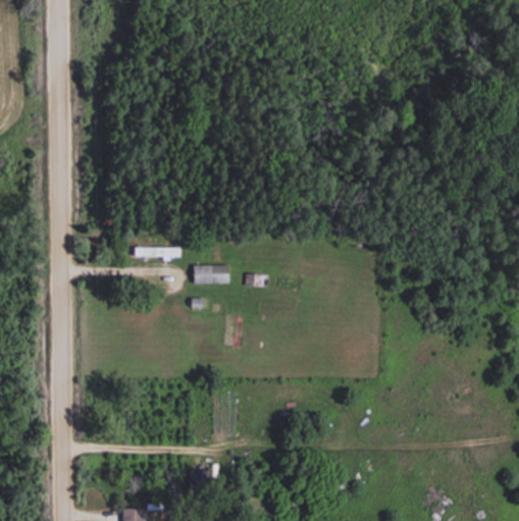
[(182,247),(135,247),(135,258),(182,258),(182,247)]
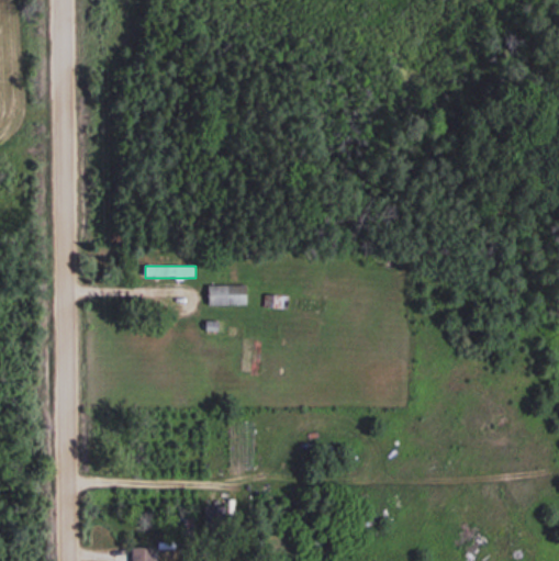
[(247,285),(209,285),(209,305),(247,305),(247,285)]
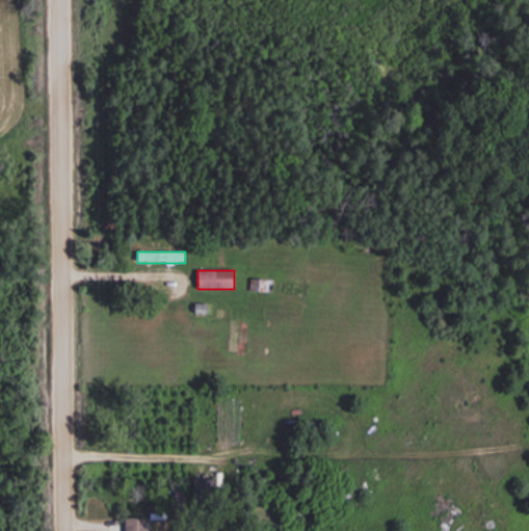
[(252,291),(270,291),(270,282),(252,282),(252,291)]
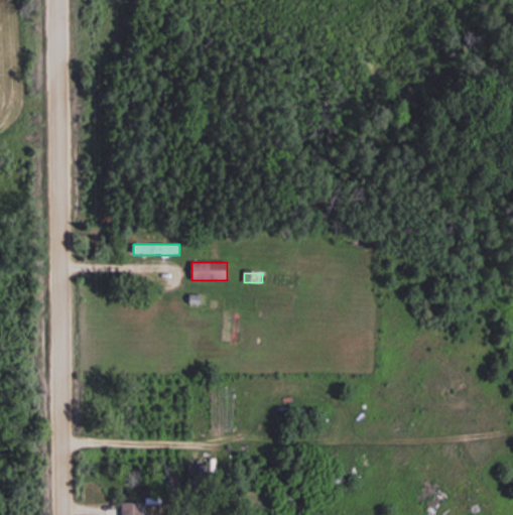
[(207,466),(188,466),(188,479),(207,479),(207,466)]
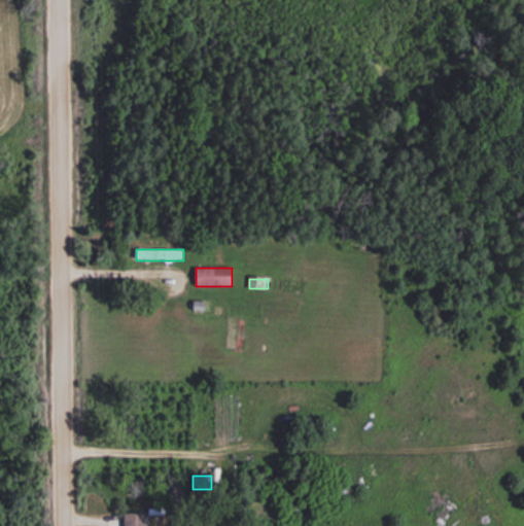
[(167,509),(181,509),(181,487),(167,487),(167,509)]
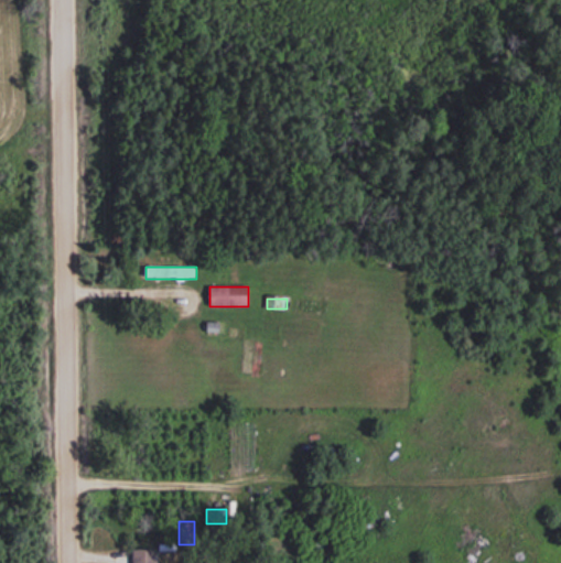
[(161,562),(162,549),(132,549),(131,562),(161,562)]
